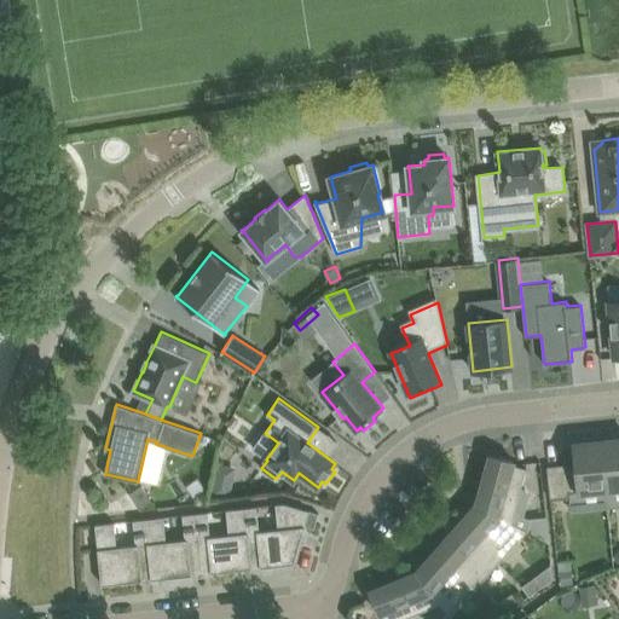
[(618,438),(601,440),(606,487),(618,486),(618,438)]
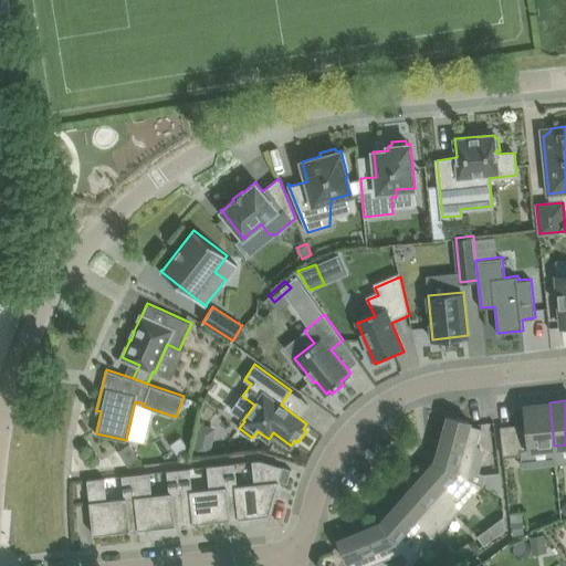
[(521,449),(554,446),(549,402),(522,406),(522,407),(523,407),(524,416),(517,417),(516,413),(515,413),(516,425),(500,426),(503,456),(521,454),(521,449)]
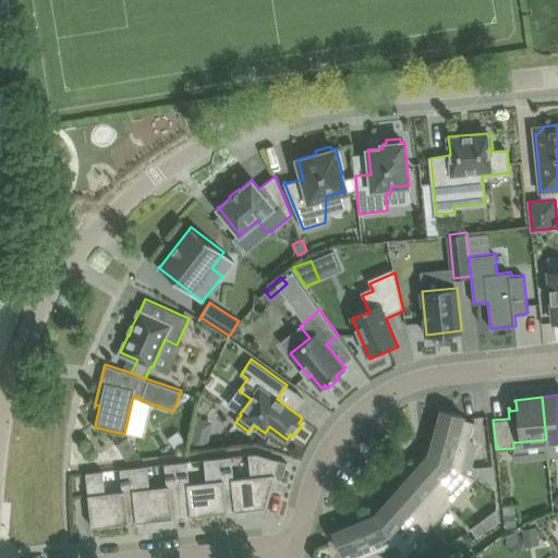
[(441,409),(429,453),(463,462),(475,422),(462,419),(463,414),(441,409)]
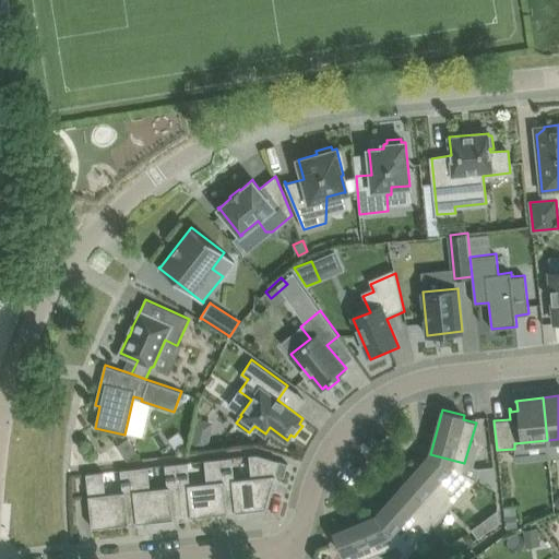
[(211,436),(193,432),(191,447),(207,450),(211,436)]
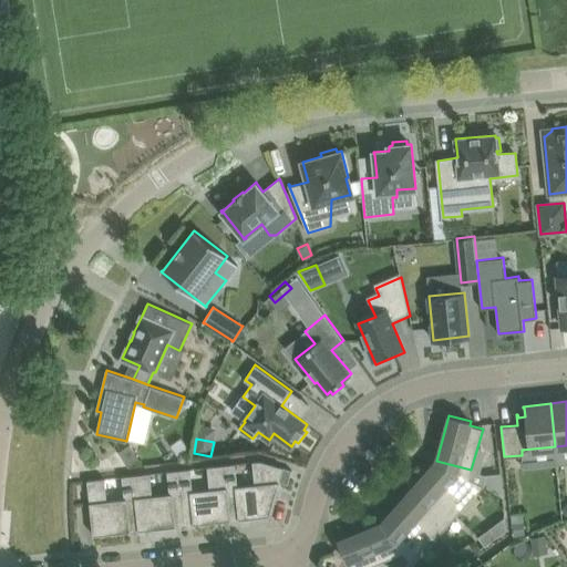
[(119,451),(129,466),(141,459),(131,444),(119,451)]
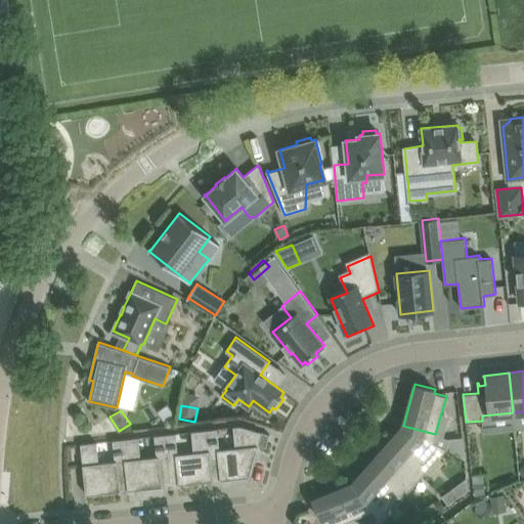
[(221,478),(221,479),(249,476),(258,445),(266,447),(270,434),(241,426),(233,426),(235,447),(220,448),(217,428),(215,428),(221,478)]
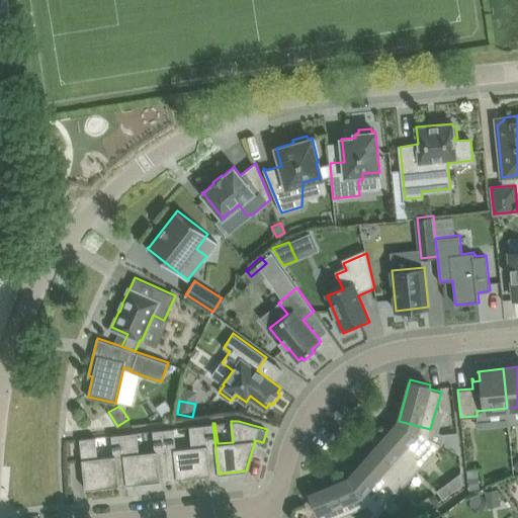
[(399,421),(382,439),(417,470),(441,444),(441,443),(428,436),(430,429),(399,421)]
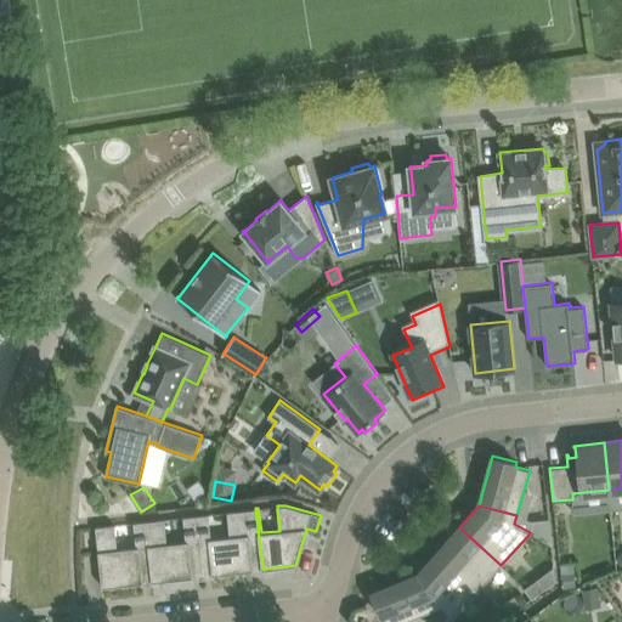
[(255,508),(227,512),(231,536),(211,538),(209,514),(205,514),(213,574),(213,575),(254,570),(254,569),(263,567),(255,508)]
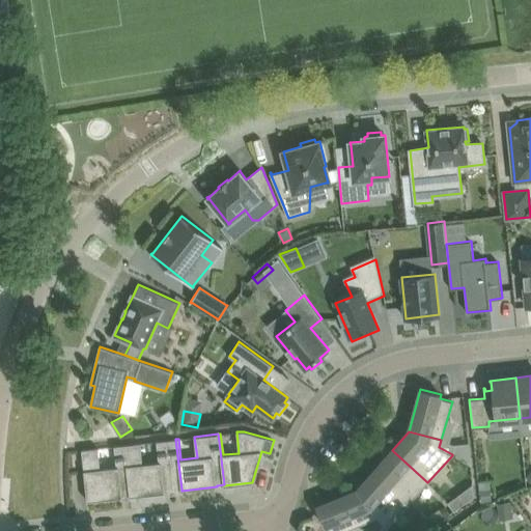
[(175,439),(157,441),(159,462),(143,464),(140,443),(124,445),(130,495),(130,496),(165,493),(165,491),(182,490),(175,439)]
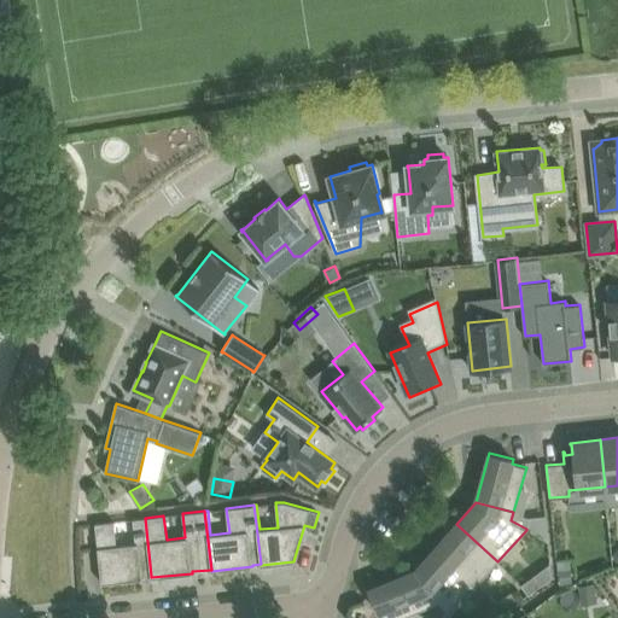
[(117,546),(115,520),(95,523),(101,583),(143,578),(143,577),(151,576),(145,518),(133,519),(135,543),(117,546)]
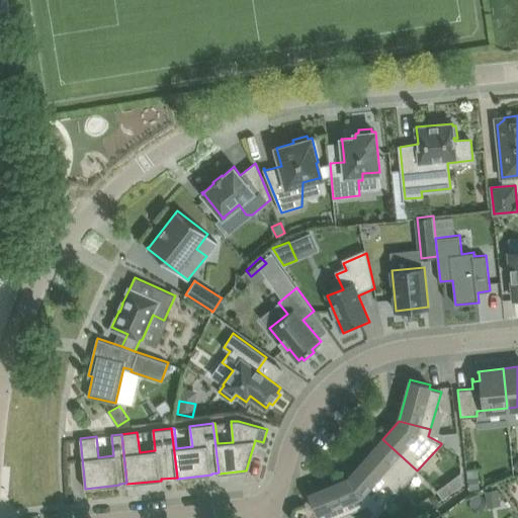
[(382,439),(365,458),(401,490),(417,470),(382,439)]
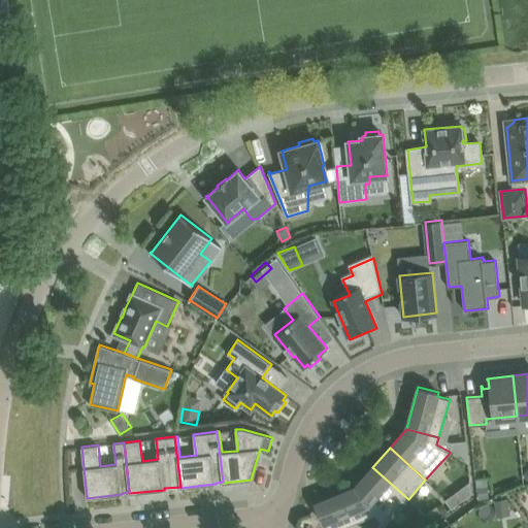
[(372,467),(355,487),(368,518),(375,515),(384,527),(384,526),(408,499),(372,467)]
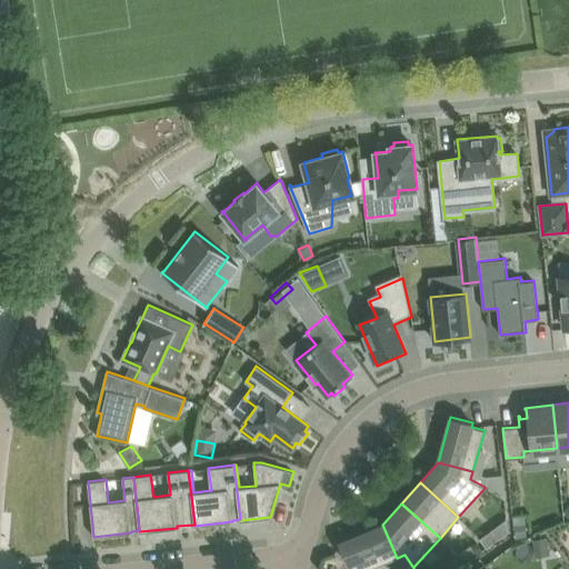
[(491,530),(498,539),(508,531),(506,519),(491,530)]
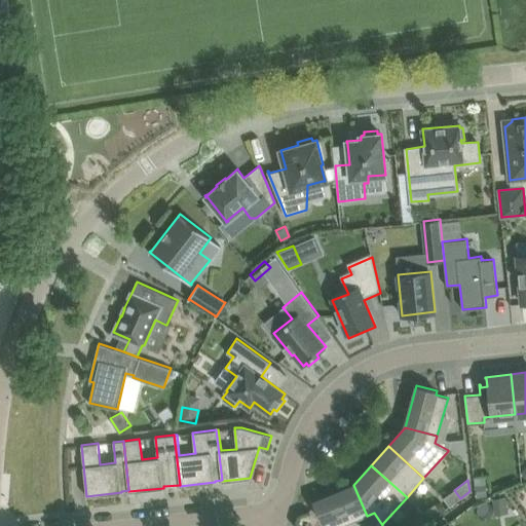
[(477,485),(478,495),(487,494),(486,484),(485,485),(477,485)]
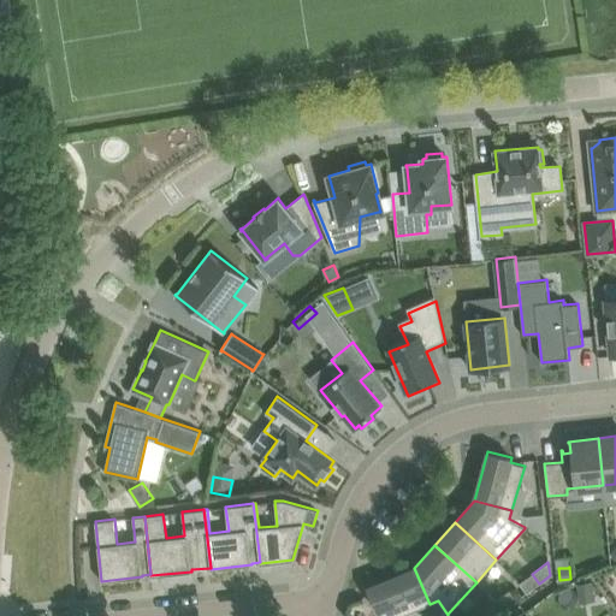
[(383,615),(398,615),(430,604),(414,568),(367,587),(377,610),(380,609),(383,615)]
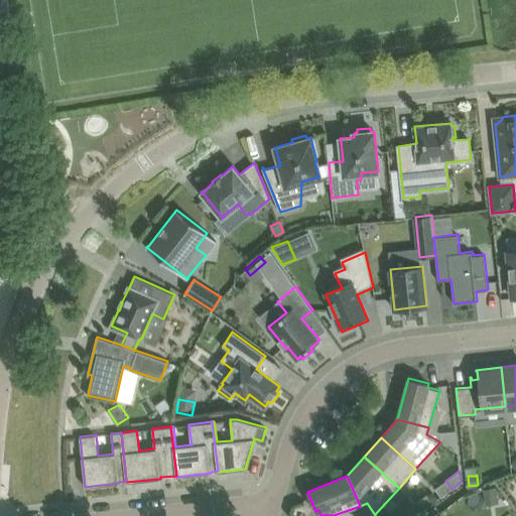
[(452,489),(445,481),(434,488),(440,496),(452,489)]
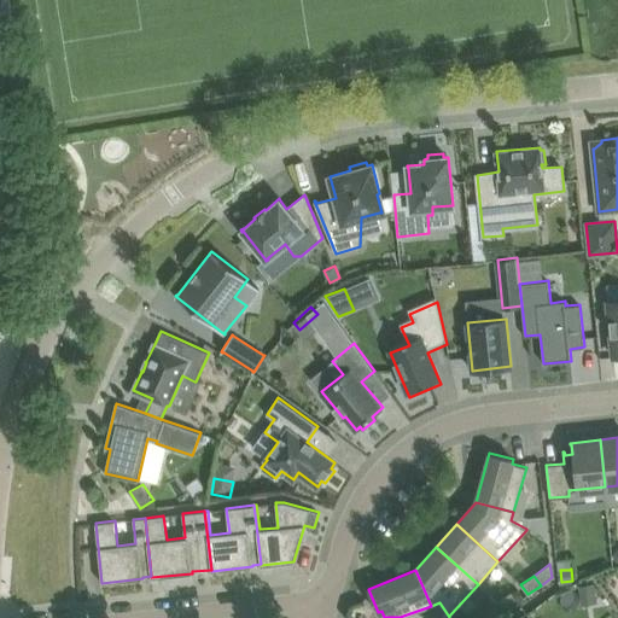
[(598,601),(595,583),(579,586),(582,604),(598,601)]
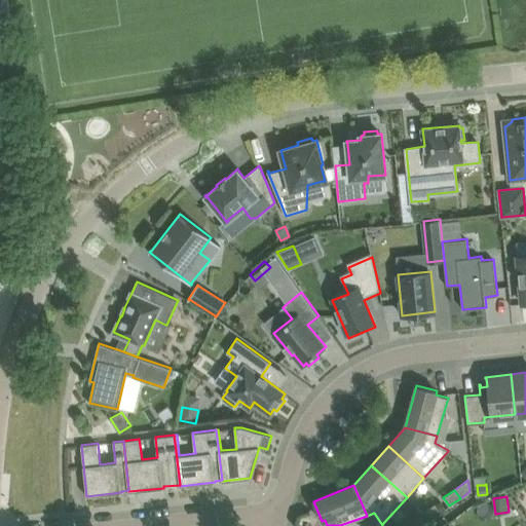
[(441,512),(436,503),(423,513),(431,519),(441,512)]
